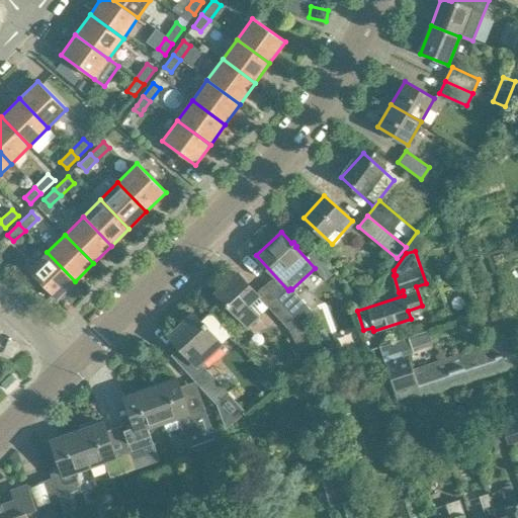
[(75,281),(47,252),(28,270),(57,299),(75,281)]
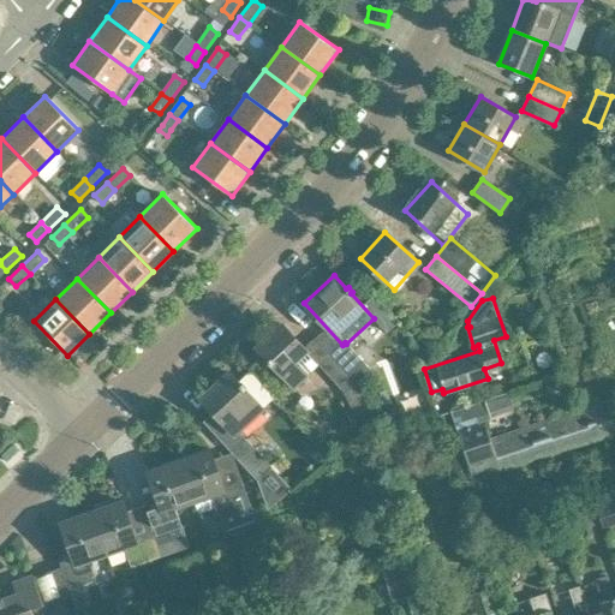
[(296,360),(306,351),(282,323),(257,346),(296,388),(309,376),(296,360)]
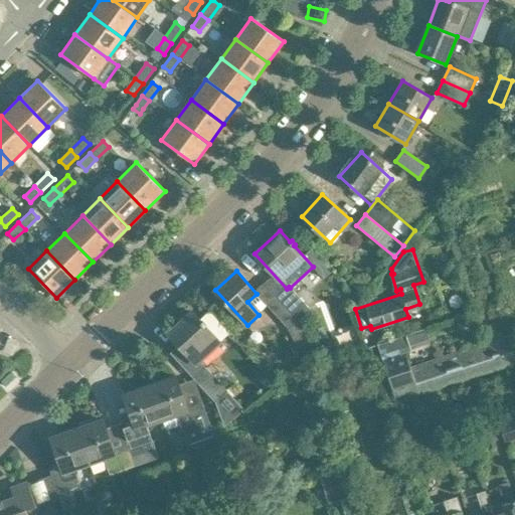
[(290,288),(289,287),(287,289),(278,297),(304,325),(316,315),(290,288)]
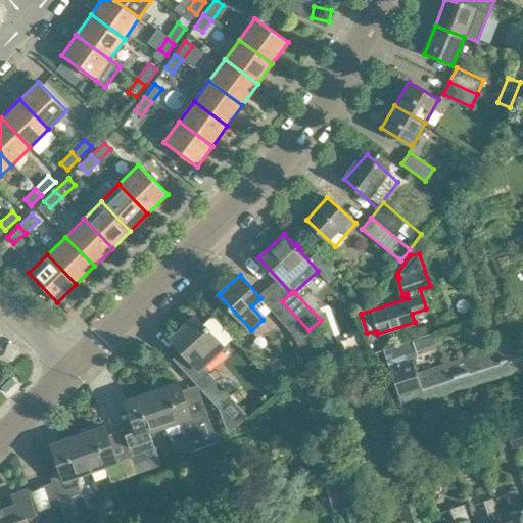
[(308,330),(282,301),(272,311),(293,334),(299,345),(308,365),(317,362),(321,360),(313,335),(308,330)]
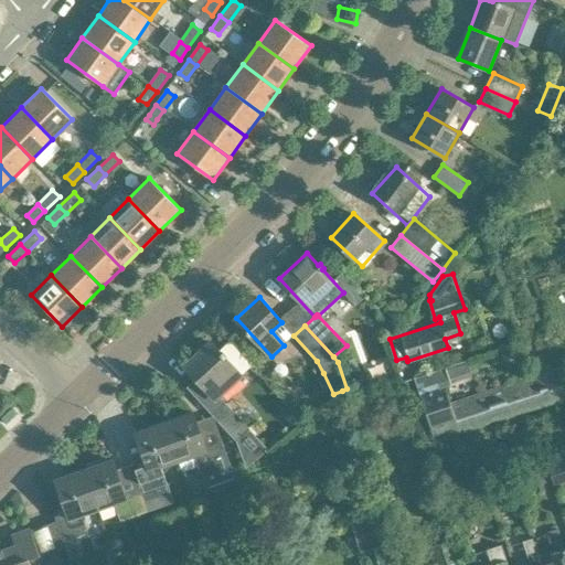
[(241,374),(224,356),(226,354),(222,350),(220,352),(211,341),(184,365),(215,398),(241,374)]
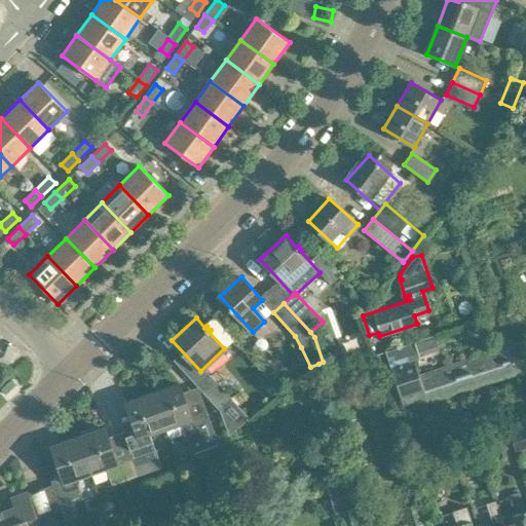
[(435,337),(384,353),(389,368),(405,414),(406,414),(525,374),(525,358),(521,342),(417,376),(413,362),(419,359),(417,354),(438,347),(435,337)]
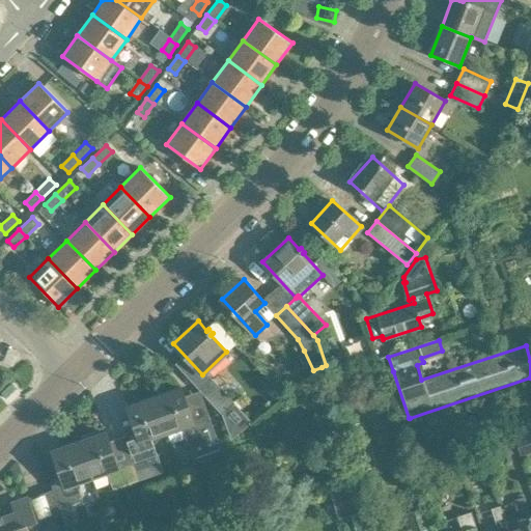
[(235,403),(213,379),(200,390),(222,414),(235,403)]
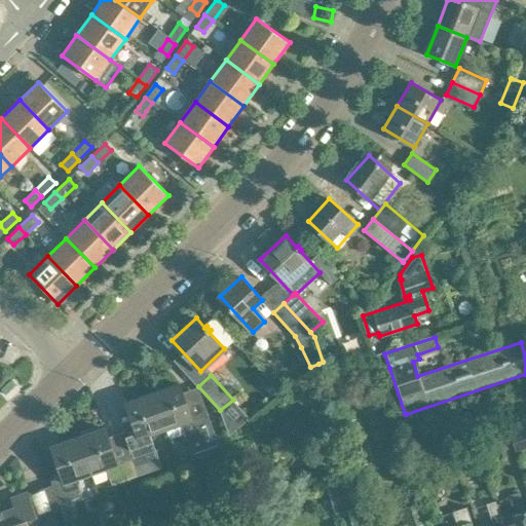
[(192,422),(182,392),(179,383),(152,393),(166,431),(182,426),(187,441),(188,440),(193,453),(219,444),(209,416),(192,422)]
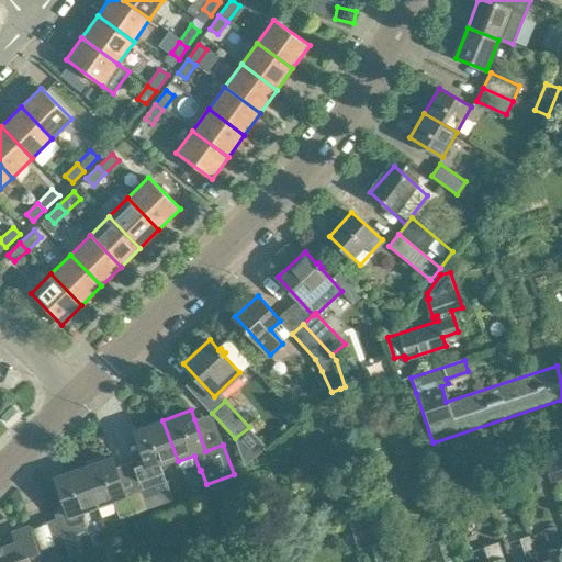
[(178,461),(163,420),(135,430),(149,471),(137,475),(142,489),(139,490),(147,508),(173,499),(161,467),(178,461)]
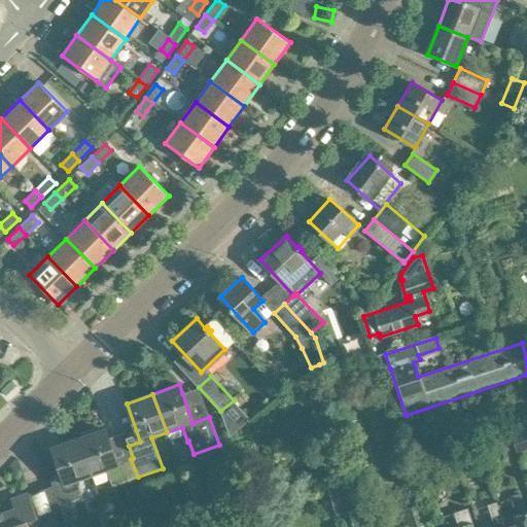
[(250,419),(234,400),(220,411),(231,436),(250,419)]
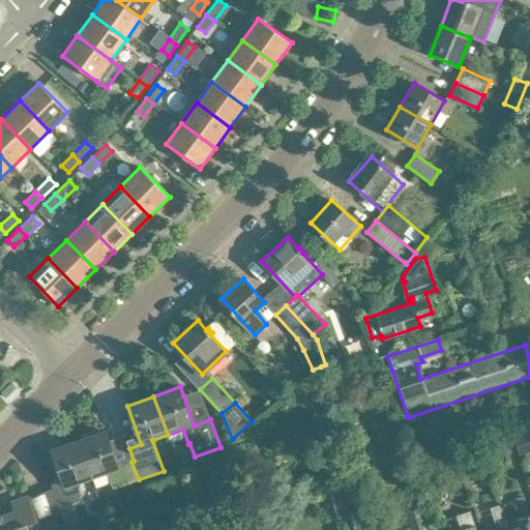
[(529,452),(529,428),(512,435),(520,455),(529,452)]
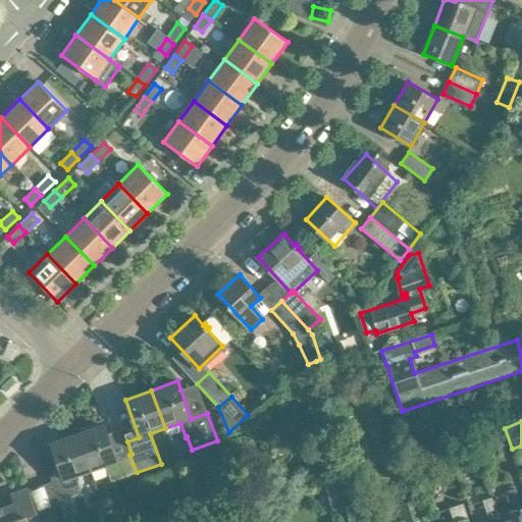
[(116,459),(107,434),(104,425),(79,434),(91,470),(106,465),(112,481),(121,478),(128,497),(139,492),(133,474),(137,472),(129,455),(116,459)]
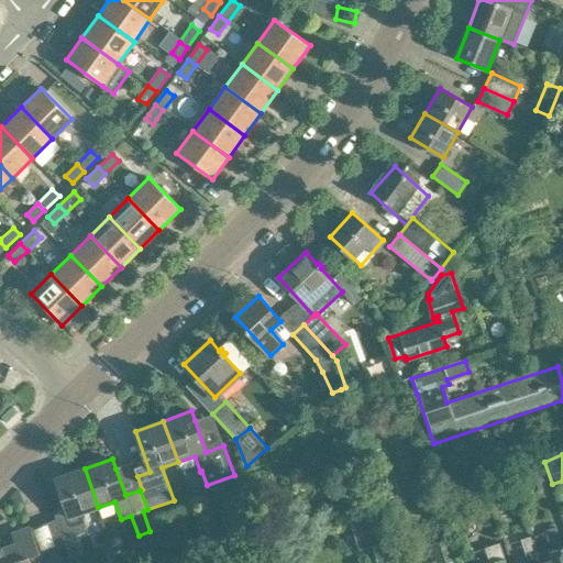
[(544,462),(531,465),(540,488),(552,484),(544,462)]
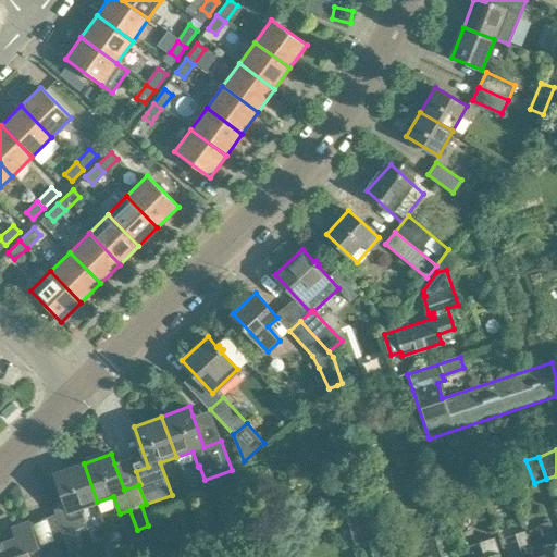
[(97,502),(84,463),(56,473),(69,509),(57,514),(70,551),(77,547),(81,542),(75,529),(87,524),(81,507),(97,502)]
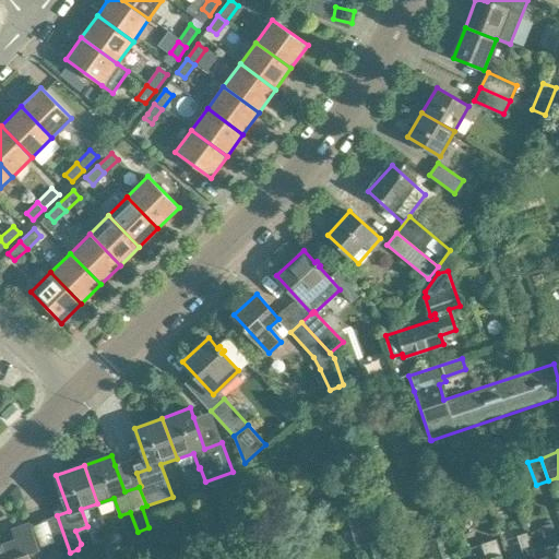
[(395,558),(378,503),(345,514),(356,547),(373,542),(379,558),(395,558)]
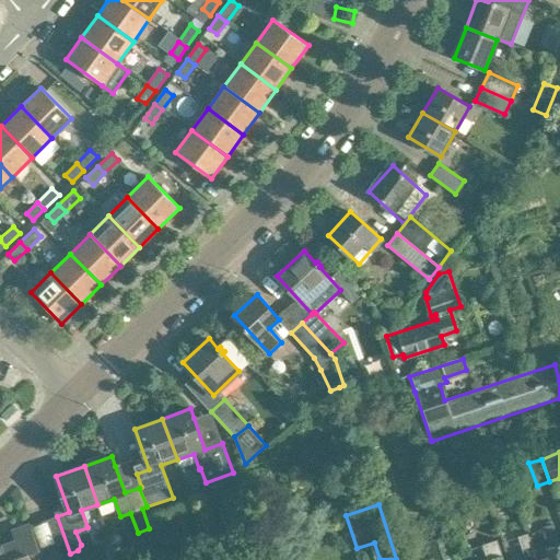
[(0,559),(42,559),(38,550),(63,541),(55,516),(31,525),(30,524),(10,531),(14,541),(15,545),(7,548),(4,545),(0,546),(0,559)]
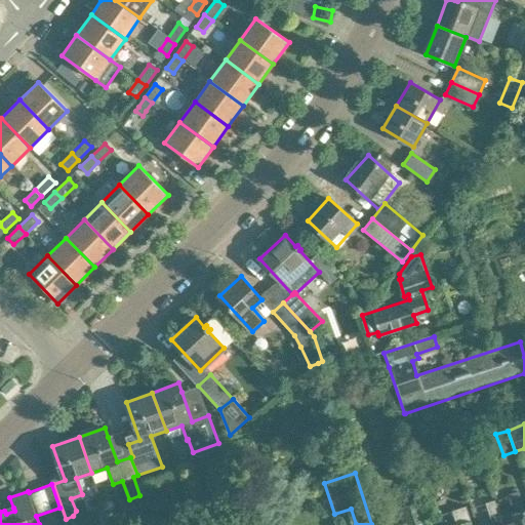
[(268,498),(264,487),(249,491),(253,505),(268,498)]
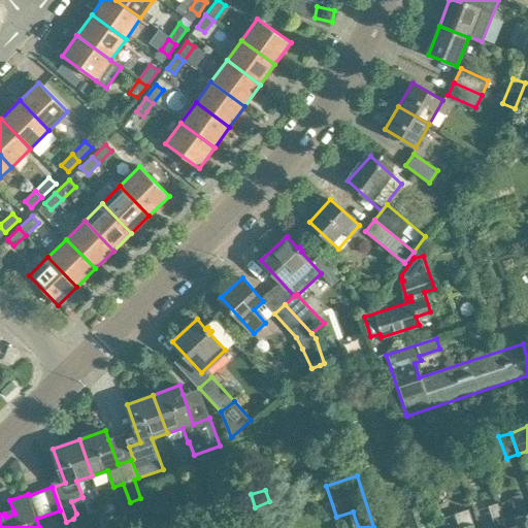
[(527,527),(527,513),(524,500),(521,494),(510,497),(514,504),(517,514),(502,519),(504,527),(527,527)]
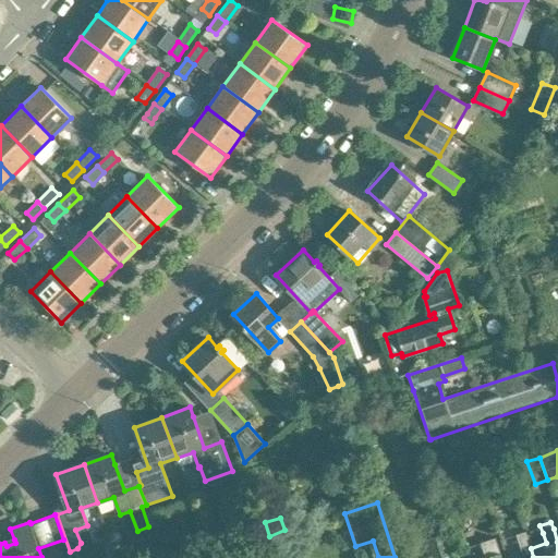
[(533,557),(531,548),(525,532),(517,535),(522,553),(506,557),(533,557)]
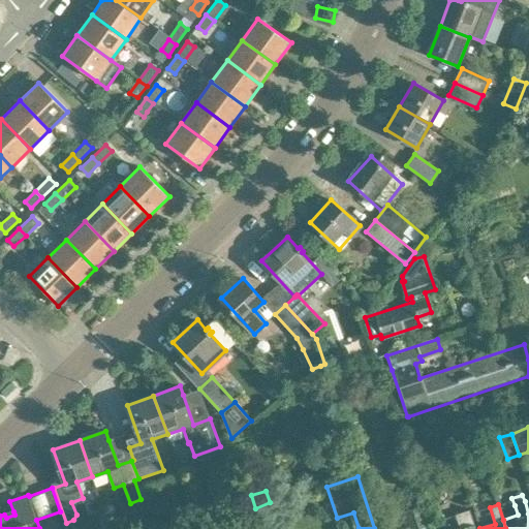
[(418,528),(427,527),(419,506),(403,511),(409,528),(418,528)]
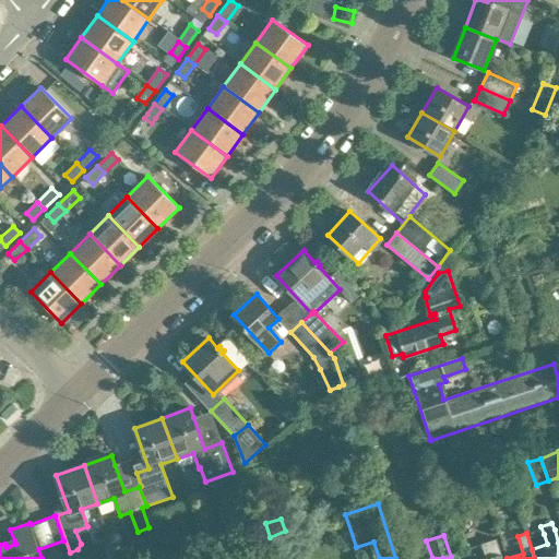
[(502,558),(496,538),(482,544),(486,558),(502,558)]
